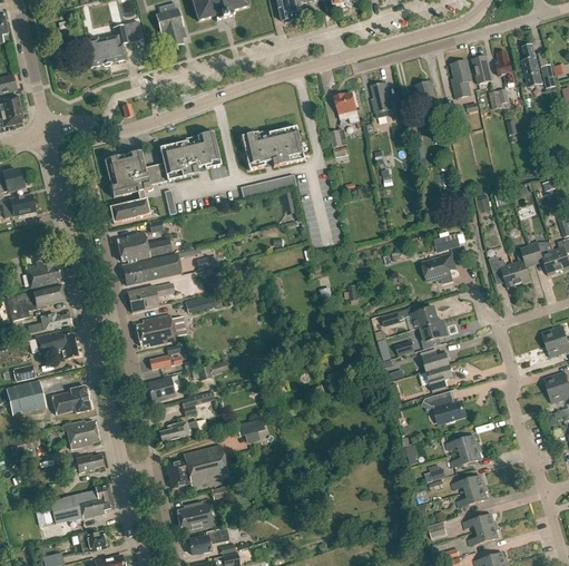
[(157,5),(159,10),(159,11),(155,12),(160,30),(159,30),(162,37),(166,36),(169,46),(182,41),(180,36),(184,35),(182,23),(177,7),(176,7),(174,0),(157,5)]
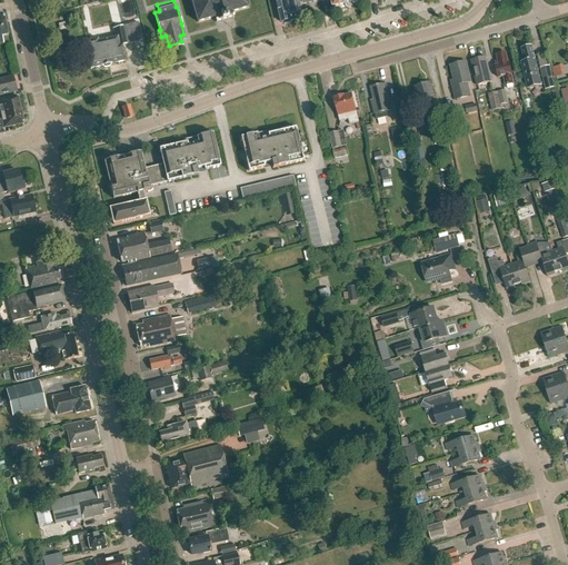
[(230,9),(248,3),(247,0),(190,0),(197,19),(213,13),(215,19),(223,16),(232,13),(230,9)]
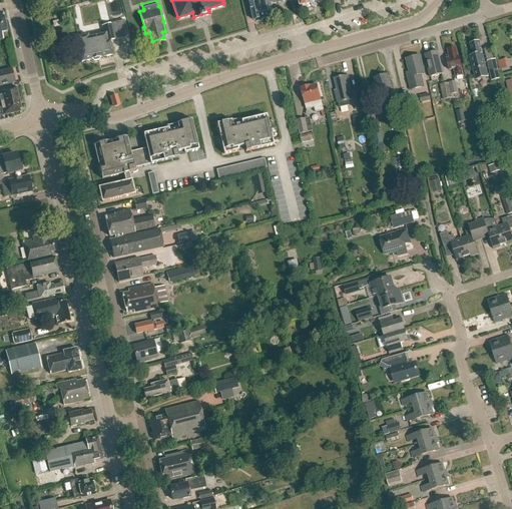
[(248,0),(253,17),(256,18),(256,19),(262,17),(261,17),(263,15),(273,13),(270,1),(272,1),(272,0),(248,0)]
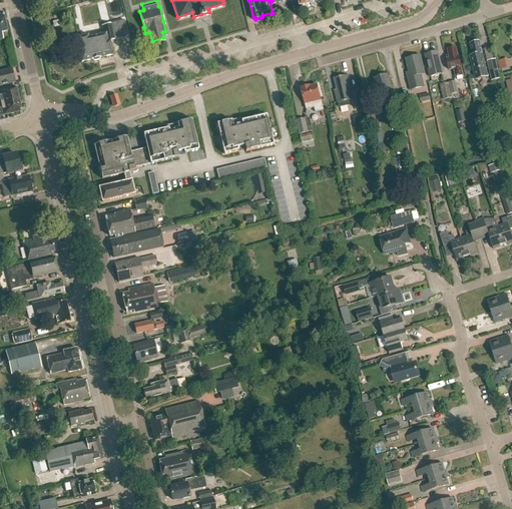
[(110,26),(109,20),(103,22),(103,25),(102,25),(103,30),(87,34),(87,31),(73,34),(79,59),(90,56),(91,56),(93,58),(97,57),(98,55),(99,55),(99,54),(112,52),(109,37),(115,36),(112,25),(110,26)]
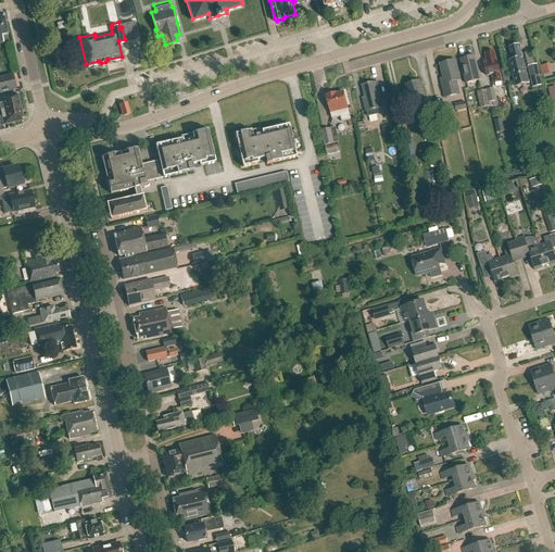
[(508,58),(511,66),(515,83),(527,80),(526,73),(522,63),(524,63),(518,41),(508,44),(512,57),(508,58)]
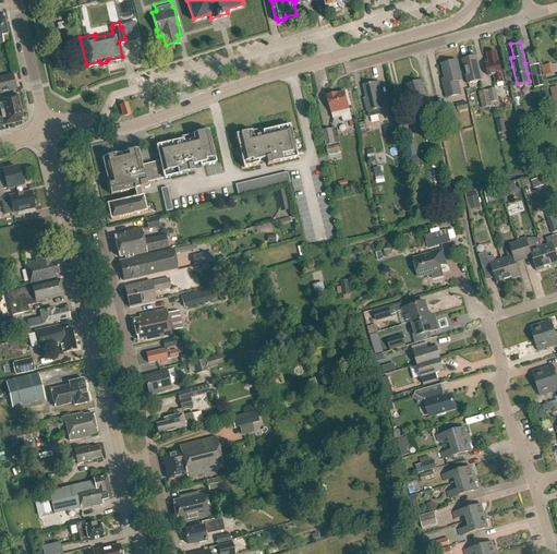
[(493,71),(495,81),(503,79),(500,70),(497,57),(497,58),(495,48),(485,50),(487,57),(484,58),(485,60),(484,60),(487,73),(493,71)]
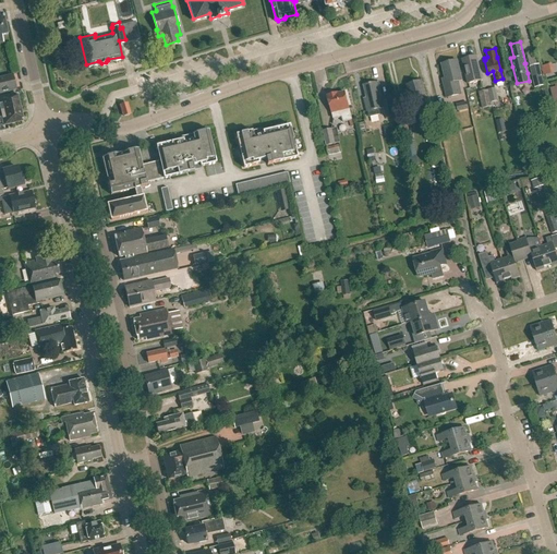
[(481,76),(475,52),(461,56),(467,80),(481,76)]
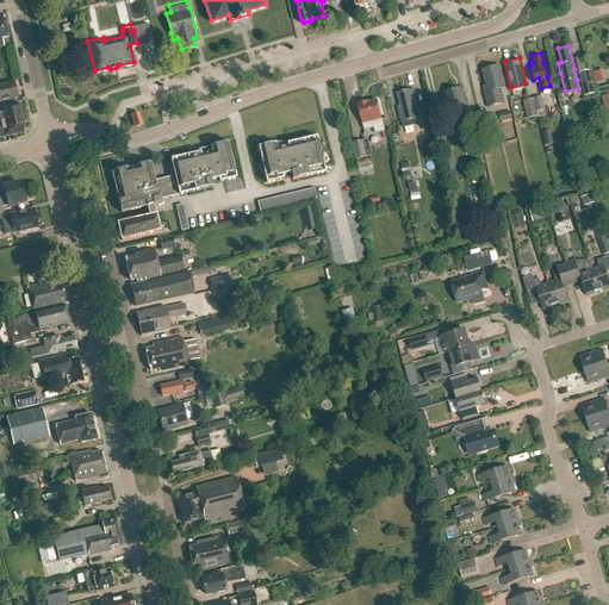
[(503,83),(498,62),(482,66),(485,81),(483,82),(488,103),(503,99),(499,85),(503,83)]
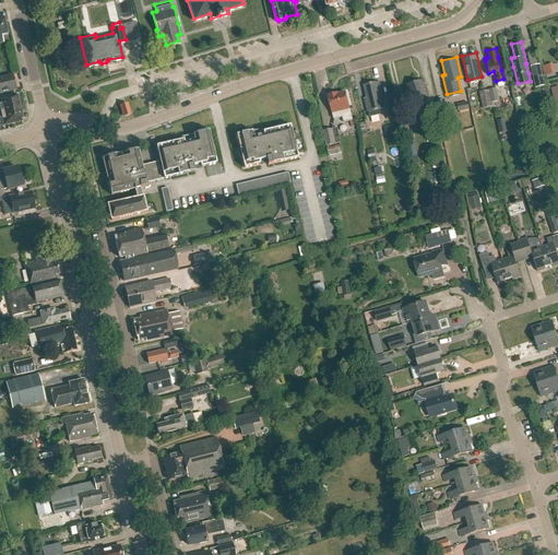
[(544,70),(554,68),(551,57),(542,60),(544,70)]
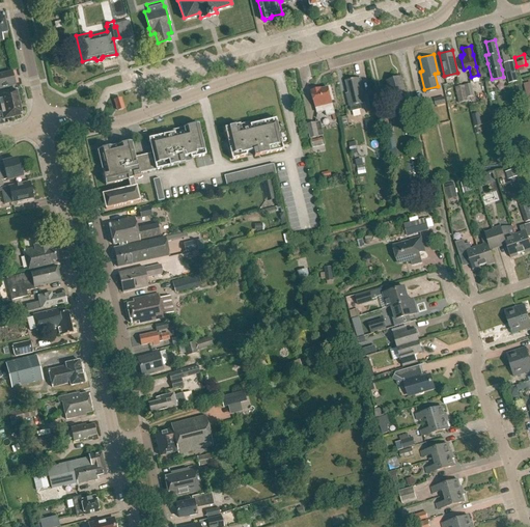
[(503,59),(508,80),(517,78),(512,57),(503,59)]
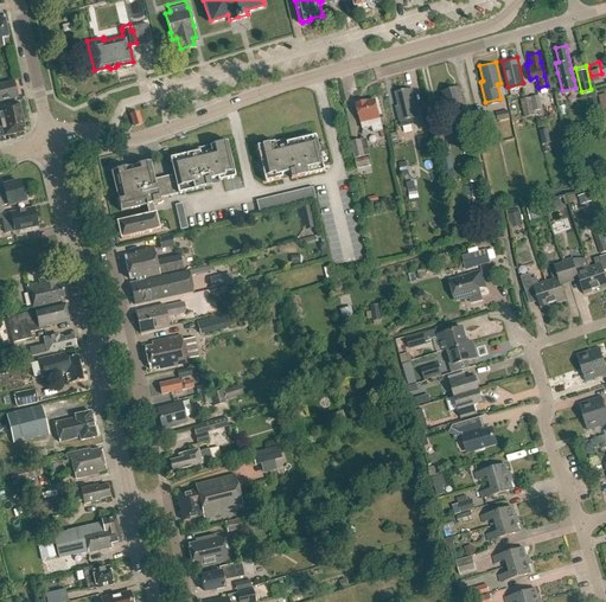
[(0,97),(17,94),(12,77),(0,81),(0,97)]
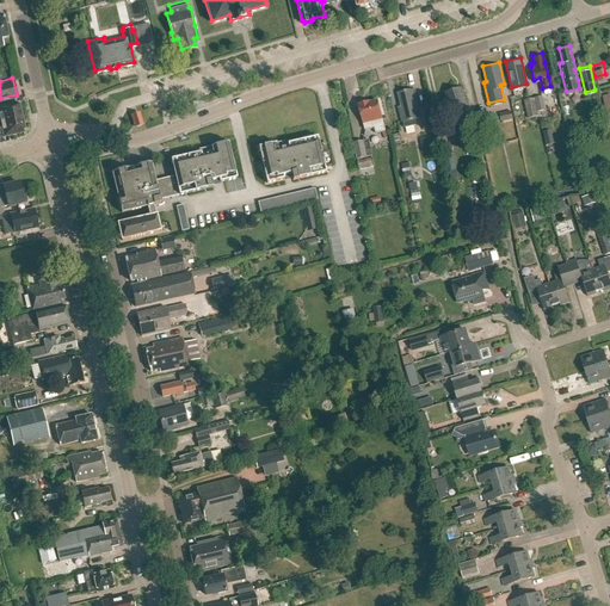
[(416,122),(414,116),(419,115),(421,123),(430,122),(426,105),(419,106),(414,85),(396,90),(398,92),(399,91),(401,104),(398,104),(400,118),(401,118),(404,124),(416,122)]
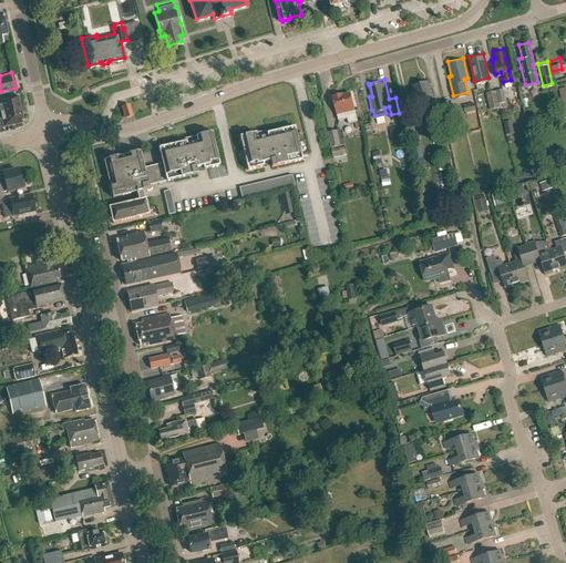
[(422,113),(435,109),(433,101),(432,102),(430,95),(431,94),(426,79),(413,83),(422,113)]
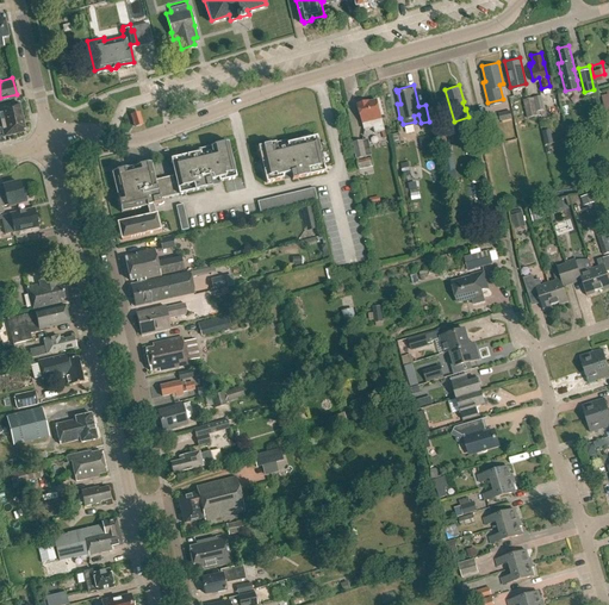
[(533,94),(535,107),(542,106),(540,93),(533,94)]
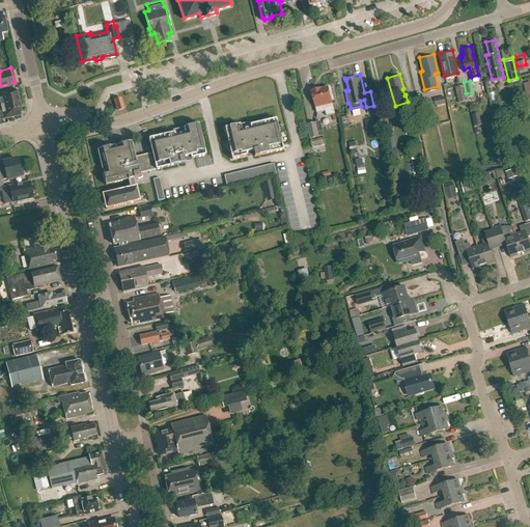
[(466,93),(464,82),(454,84),(457,100),(467,98),(466,93)]
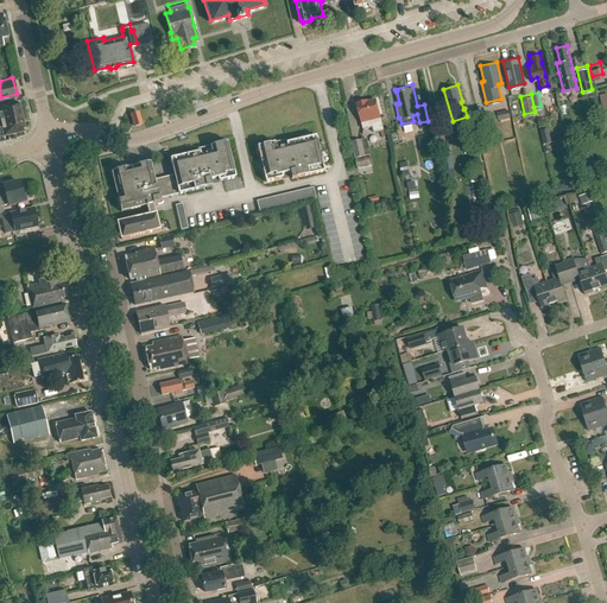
[(383,127),(374,96),(367,99),(365,99),(362,97),(359,99),(358,100),(355,101),(362,126),(372,124),(373,128),(383,127)]
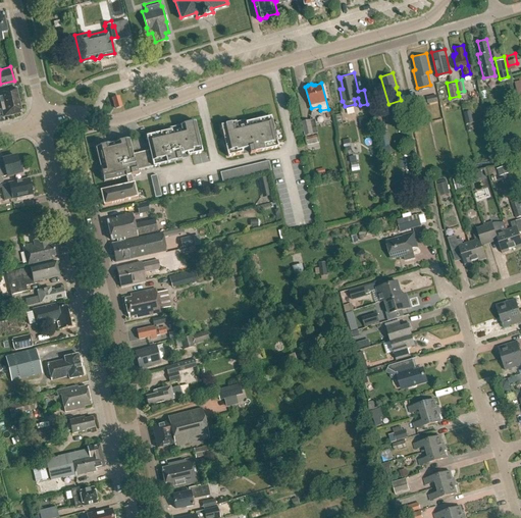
[(0,101),(17,97),(14,85),(5,88),(3,87),(0,88),(0,101)]
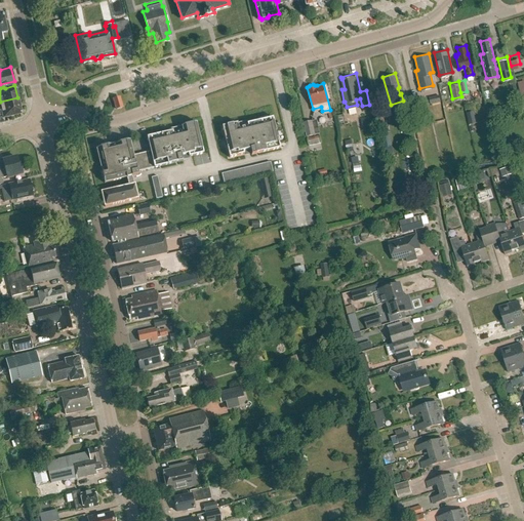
[(438,92),(429,94),(430,102),(440,99),(438,92)]
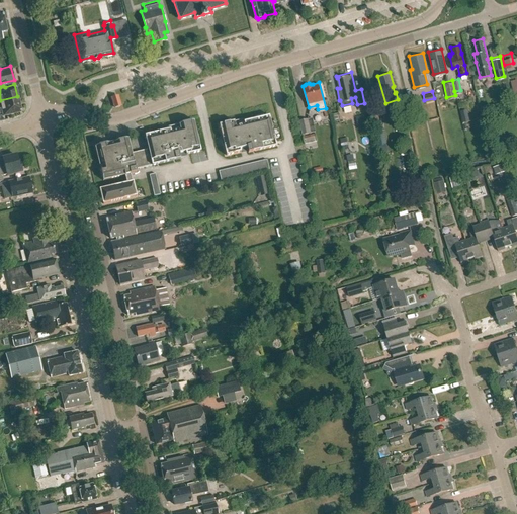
[(114,104),(119,103),(116,92),(111,94),(114,104)]
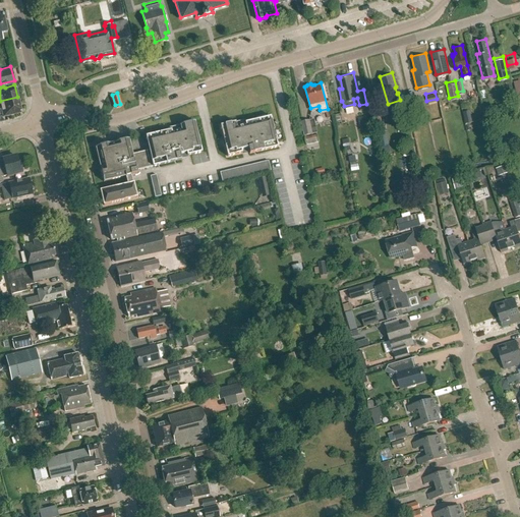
[(0,106),(1,106),(3,114),(7,113),(9,112),(11,111),(20,109),(17,97),(0,101),(0,106)]
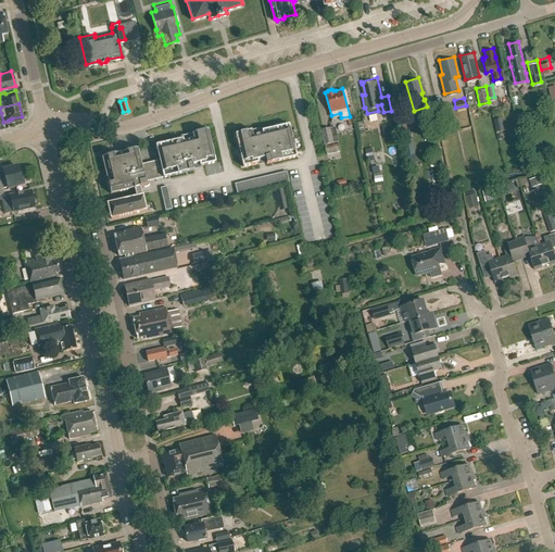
[(441,124),(452,121),(450,108),(438,111),(441,124)]
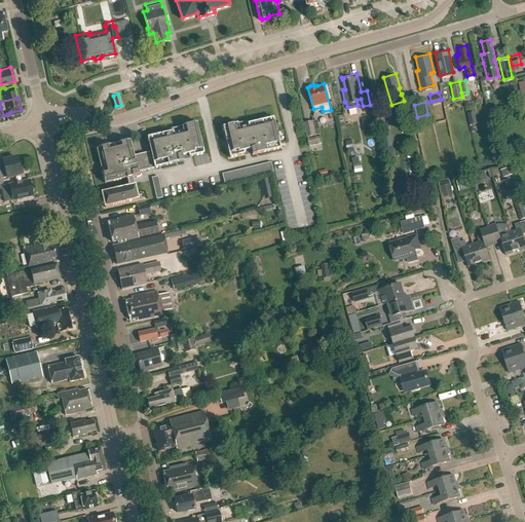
[(221,123),(228,154),(244,151),(242,148),(250,147),(251,152),(279,146),(272,114),(266,115),(266,113),(259,115),(260,117),(247,120),(247,117),(221,123)]
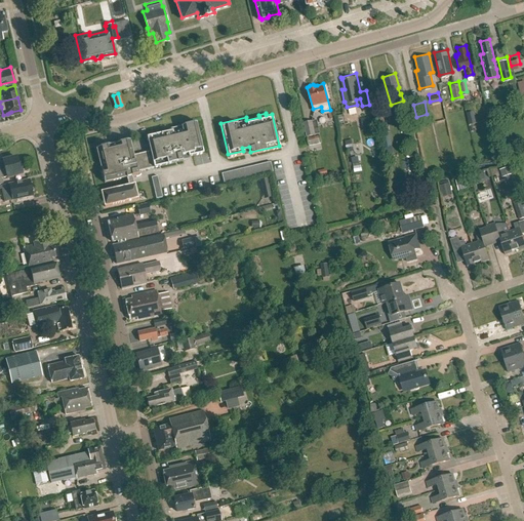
[(363,115),(365,122),(373,120),(371,113),(363,115)]
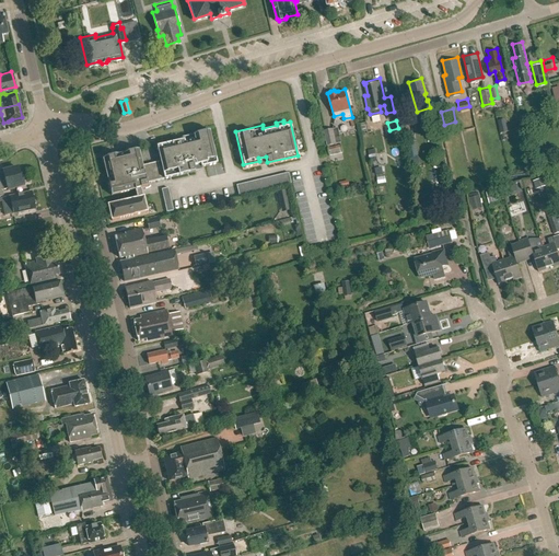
[(326,142),(336,140),(333,125),(323,127),(326,142)]
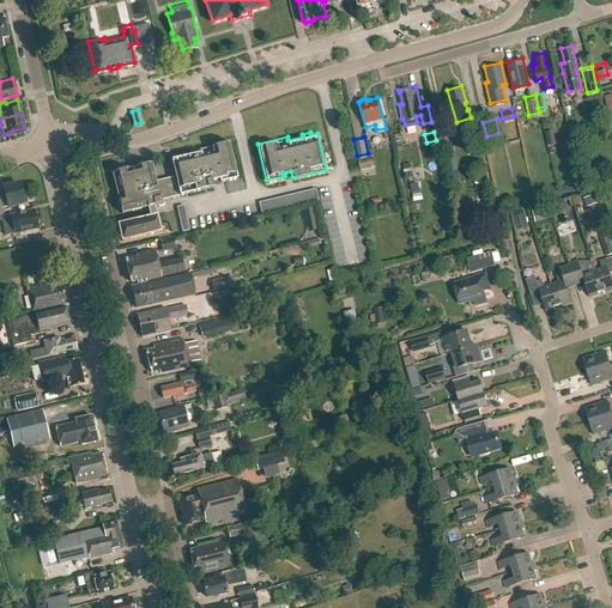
[(199,150),(171,156),(170,156),(174,172),(155,177),(150,160),(151,160),(151,159),(111,169),(111,170),(117,193),(116,193),(121,210),(146,204),(149,212),(116,220),(121,237),(159,229),(156,211),(155,211),(153,202),(161,201),(158,193),(162,192),(163,196),(187,190),(212,184),(211,177),(218,176),(219,180),(236,175),(228,140),(229,140),(229,139),(210,144),(198,146),(199,150)]
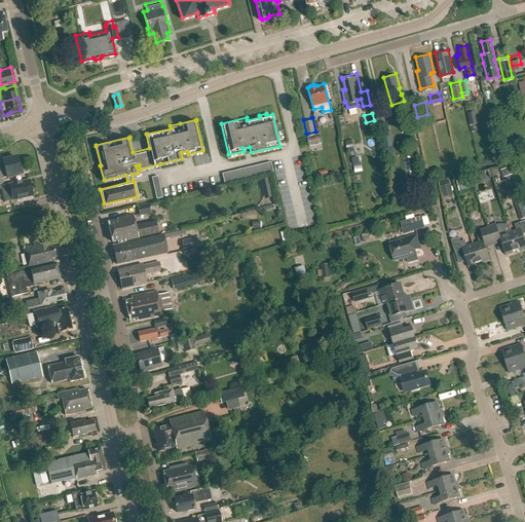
[(380,125),(382,139),(390,138),(387,124),(380,125)]
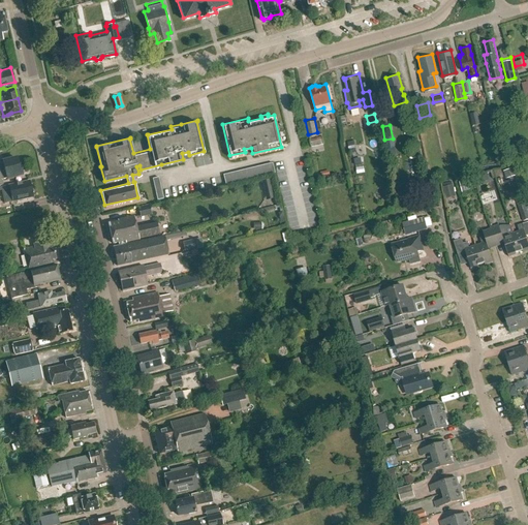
[(321,133),(309,136),(311,144),(322,142),(321,133)]
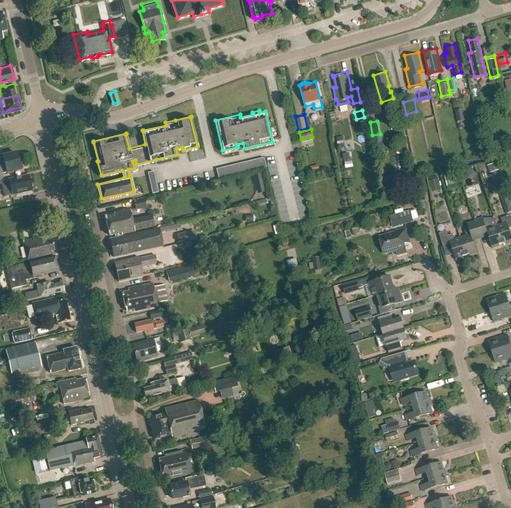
[(15,150),(2,154),(0,154),(0,176),(2,176),(0,171),(6,169),(6,171),(12,169),(12,168),(20,166),(18,157),(17,158),(15,150)]
